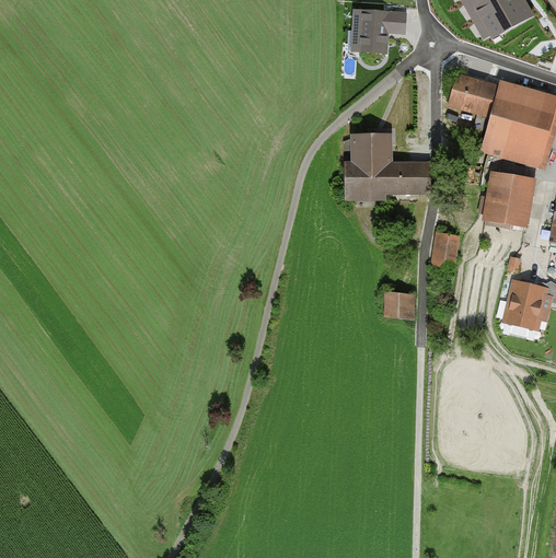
[(467,0),(489,37),(530,15),(521,0),(467,0)]
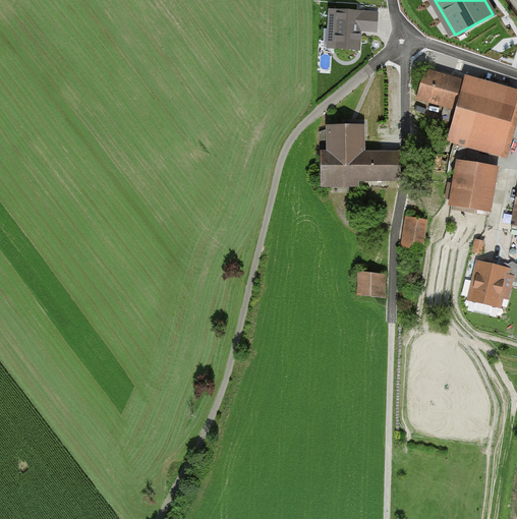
[(372,30),(374,12),(334,10),(332,46),(354,47),(355,29),(372,30)]
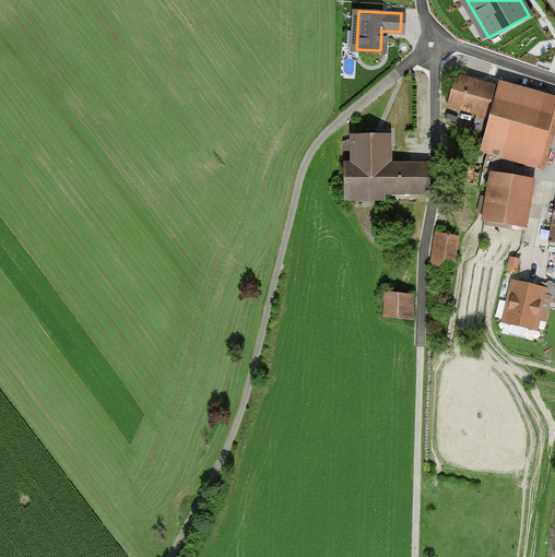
[(551,103),(452,74),(445,102),(474,110),(470,126),(483,130),(480,142),(534,158),(551,103)]
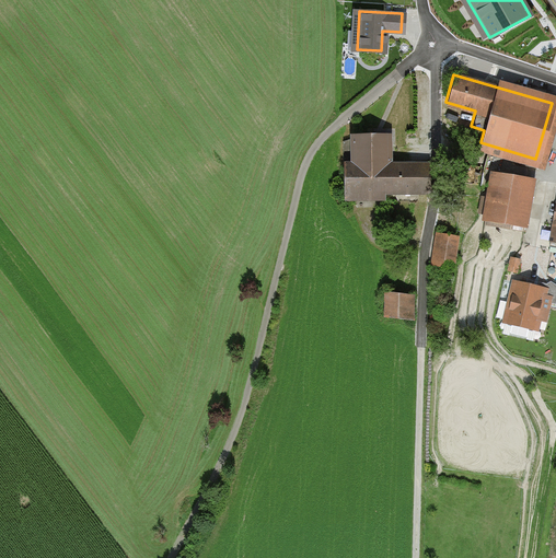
[(344,163),(344,192),(426,190),(426,163),(384,163),(384,134),(352,134),(352,163),(344,163)]
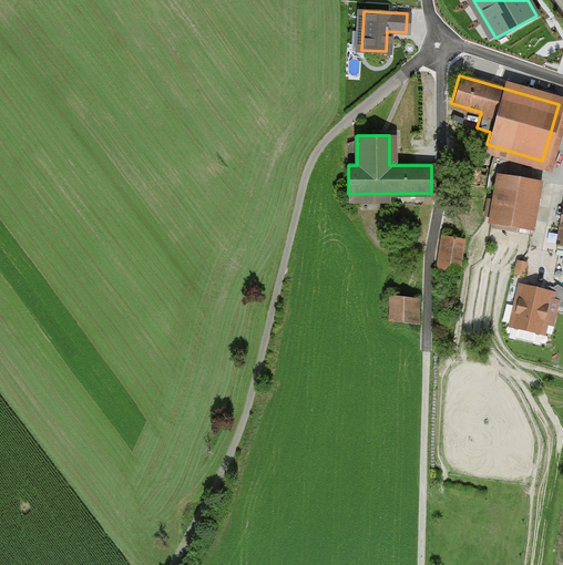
[(545,181),(500,174),(492,223),(538,229),(545,181)]
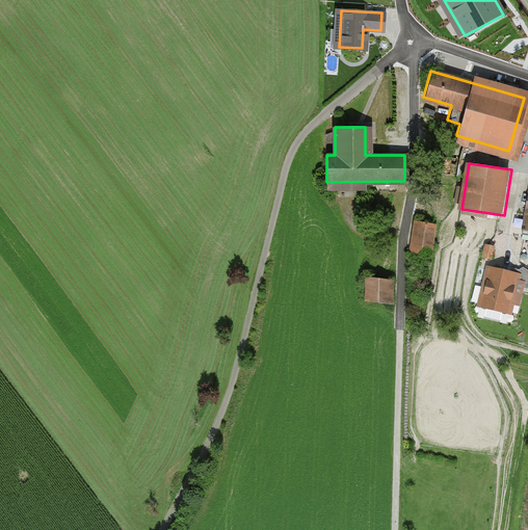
[(430,256),(433,233),(411,230),(407,253),(430,256)]
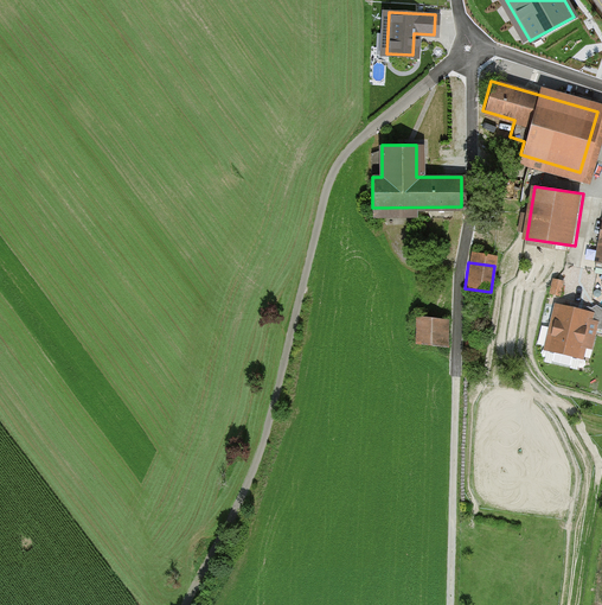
[(595,306),(554,299),(544,349),(586,357),(595,306)]
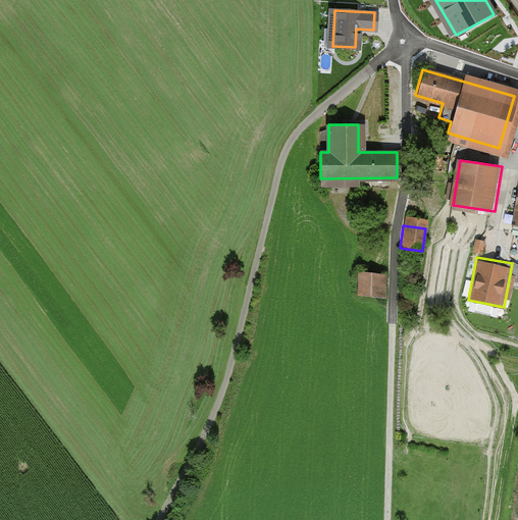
[(385,274),(358,272),(357,295),(384,297),(385,274)]
